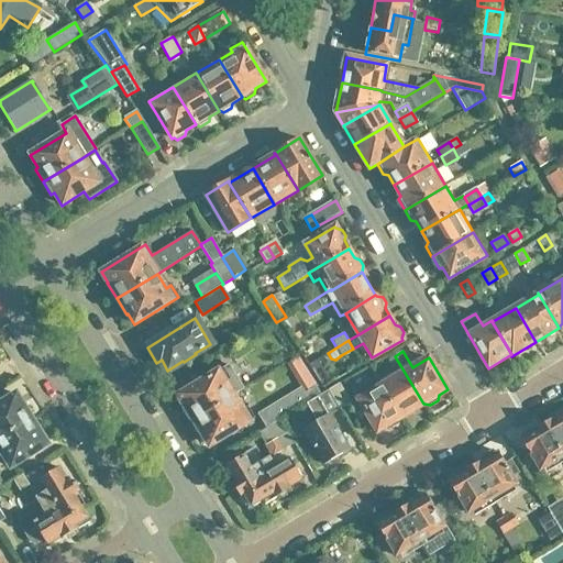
[(400,418),(423,404),(395,356),(388,360),(398,375),(382,386),(400,418)]
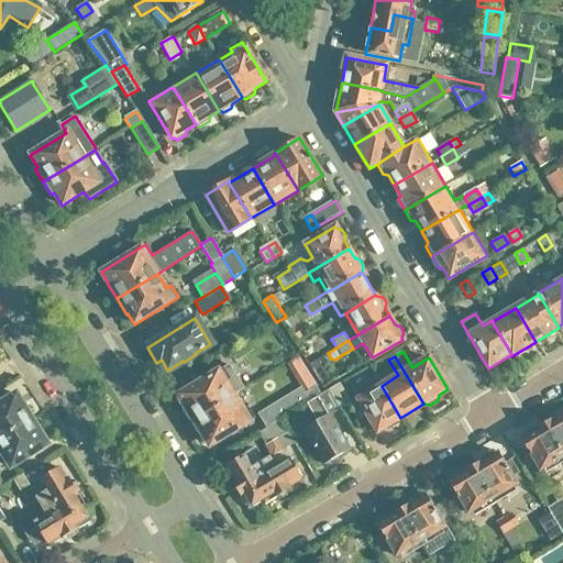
[(234,396),(233,395),(244,388),(229,364),(177,396),(192,421),(234,396)]
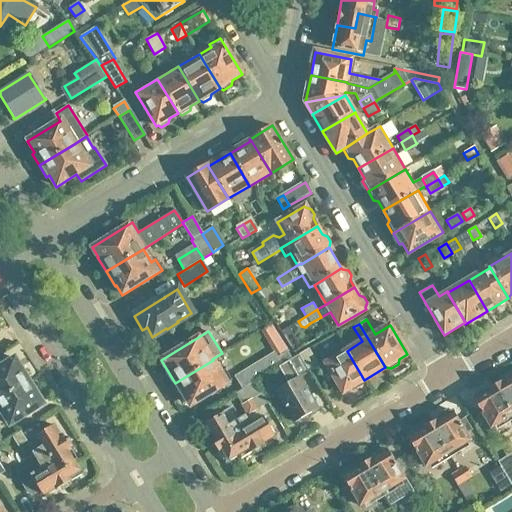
[(308,349),(298,355),(309,372),(318,366),(308,349)]
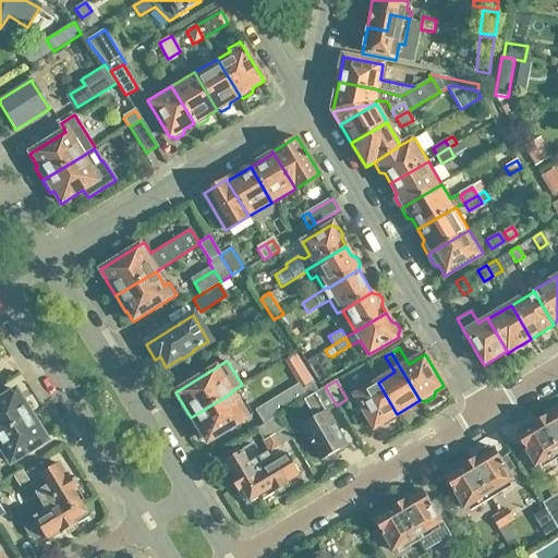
[(301,389),(300,389),(305,398),(305,399),(318,391),(318,390),(313,381),(301,389)]
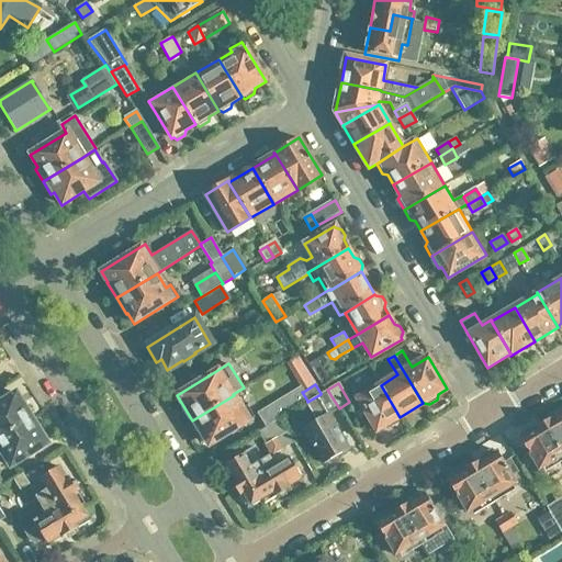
[(400,417),(381,385),(357,398),(375,431),(385,426),(391,427),(397,423),(400,417)]
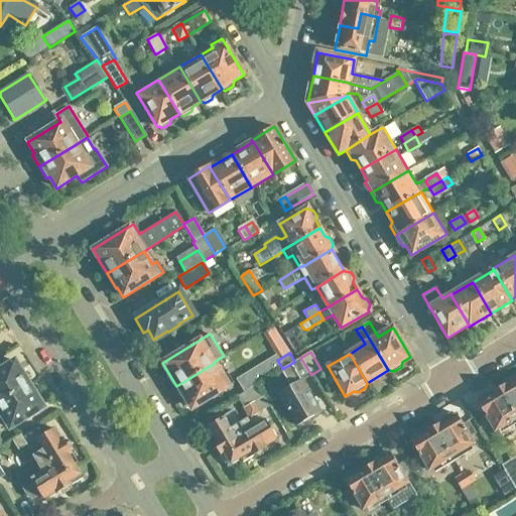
[(256,384),(278,370),(282,368),(277,360),(275,357),(237,380),(244,392),(256,384)]
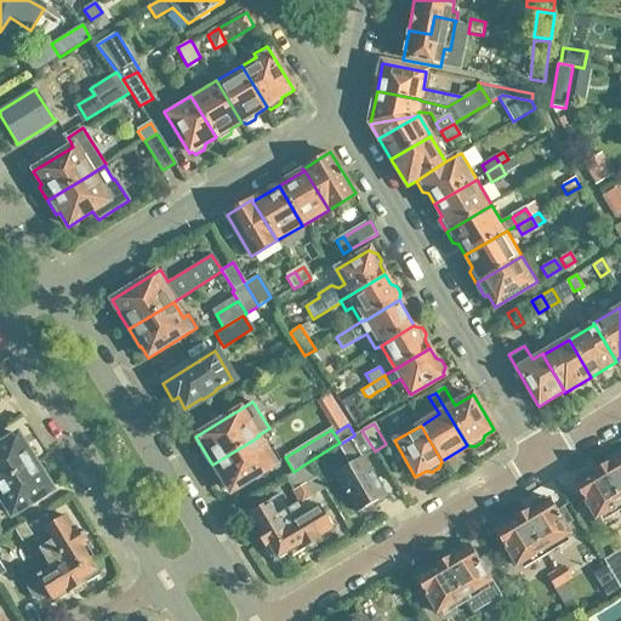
[(340,444),(339,444),(349,462),(334,472),(358,512),(360,510),(365,512),(372,507),(374,502),(385,496),(363,459),(375,451),(362,431),(354,434),(354,436),(340,444)]
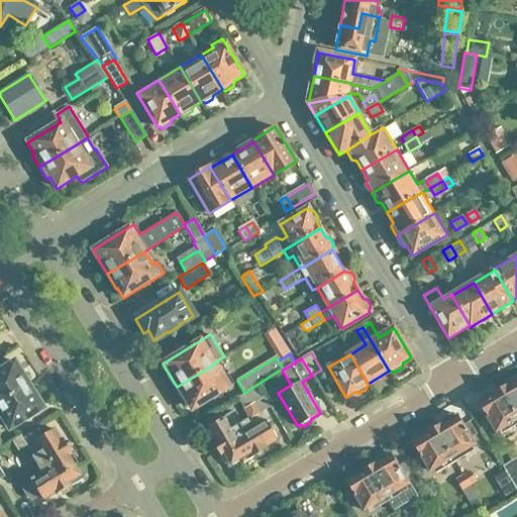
[(0,401),(27,384),(13,360),(0,369),(0,401)]
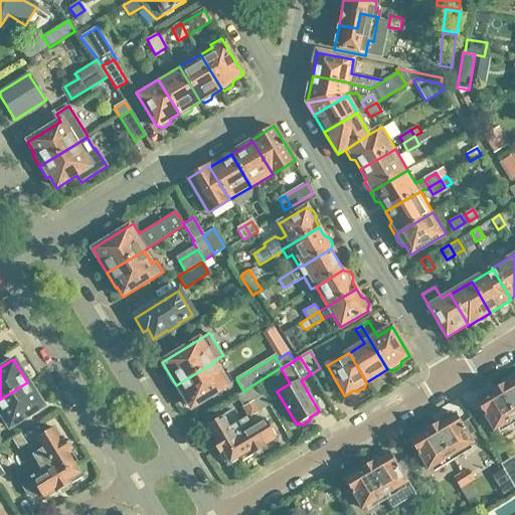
[(192,407),(232,383),(226,372),(221,375),(214,362),(176,385),(185,399),(186,398),(192,407)]
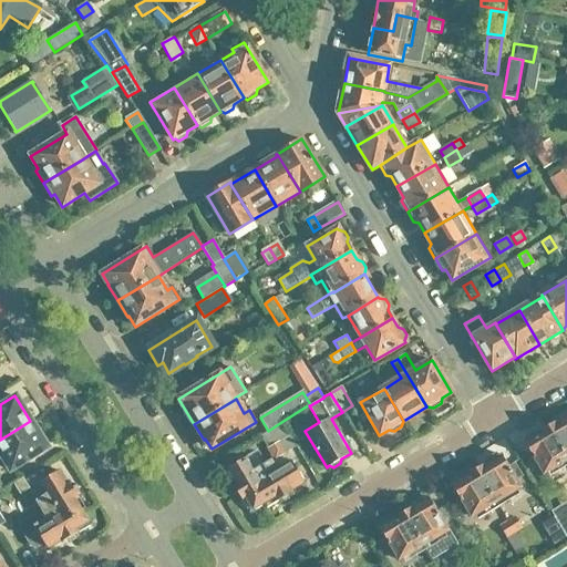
[(566,410),(558,416),(560,419),(548,425),(566,456),(566,410)]
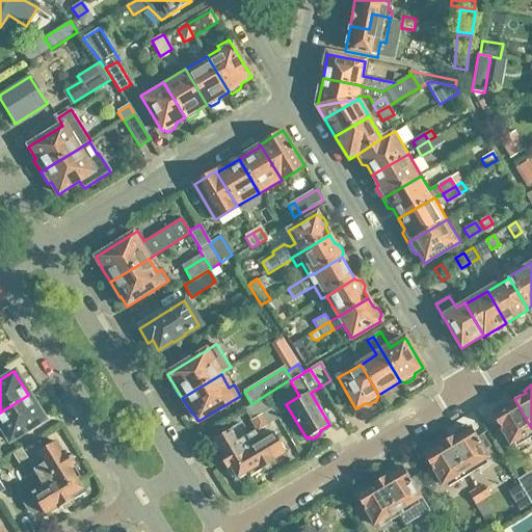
[(28,395),(0,413),(0,426),(8,440),(43,419),(28,395)]
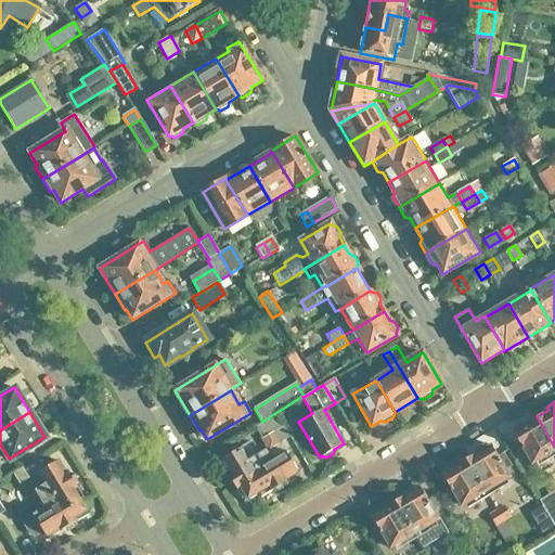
[(283,425),(275,413),(262,422),(256,426),(263,438),(273,431),(283,425)]
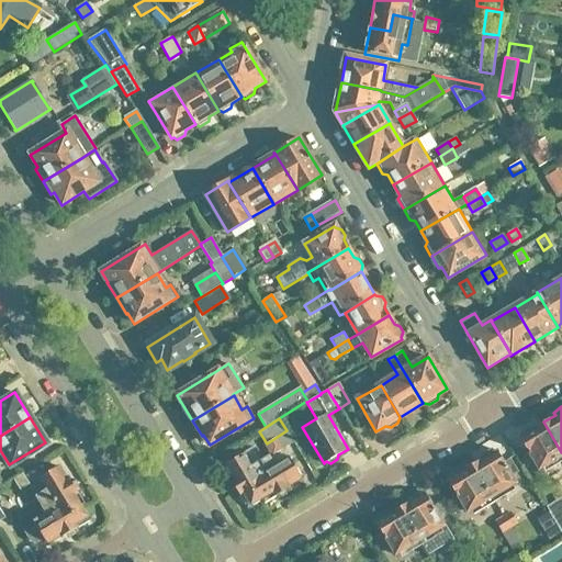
[(561,460),(561,452),(543,422),(531,429),(530,426),(521,431),(523,435),(519,437),(538,469),(542,467),(544,471),(561,460)]
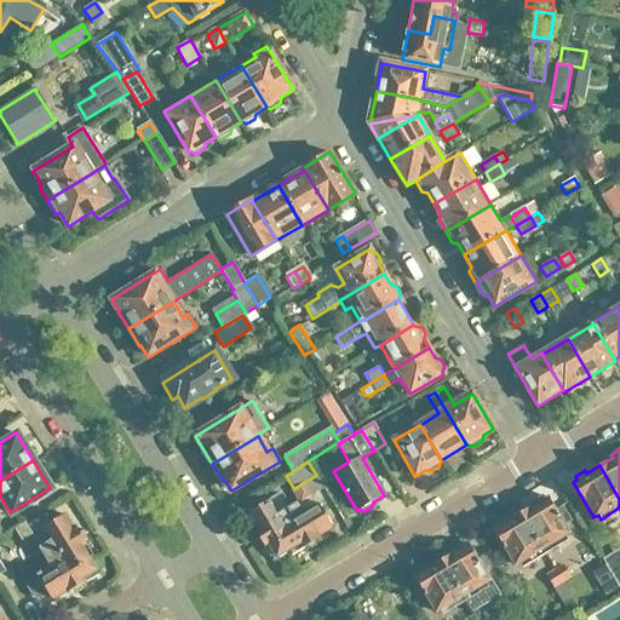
[(325,488),(316,475),(305,482),(314,495),(325,488)]
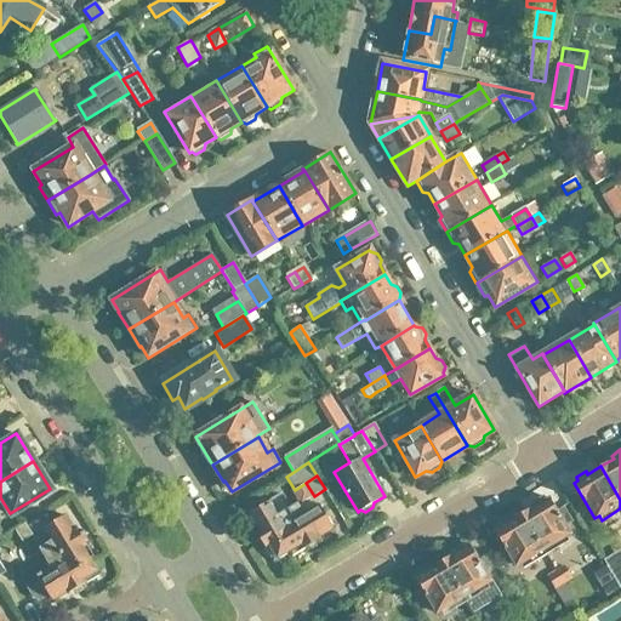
[(570,533),(548,497),(545,500),(543,496),(533,503),(534,506),(520,513),(545,553),(568,540),(565,536),(570,533)]
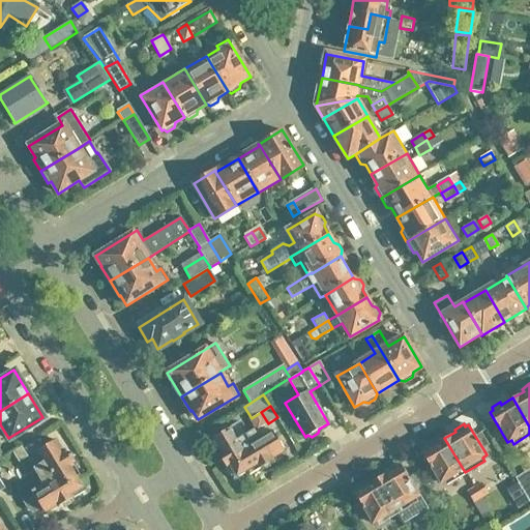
[(253,447),(245,435),(238,439),(231,427),(211,438),(219,451),(217,452),(233,478),(246,470),(238,457),(253,447)]
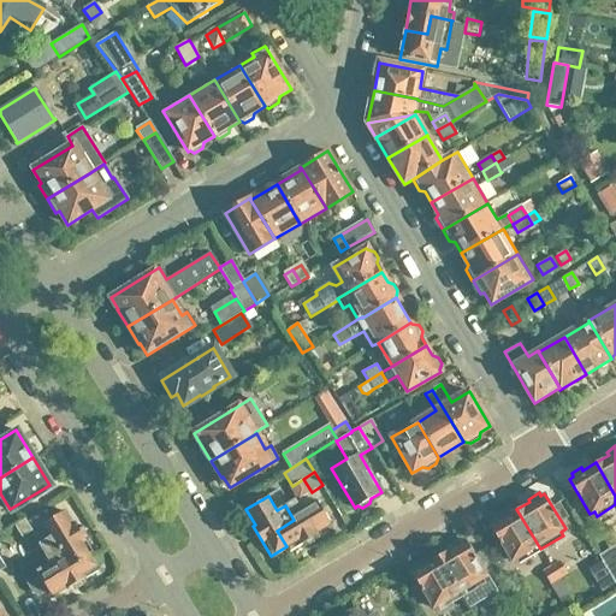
[(331,523),(318,501),(317,501),(315,498),(306,504),(308,507),(303,509),(297,498),(285,505),(294,520),(277,531),(286,546),(289,551),(319,534),(317,531),(331,523)]
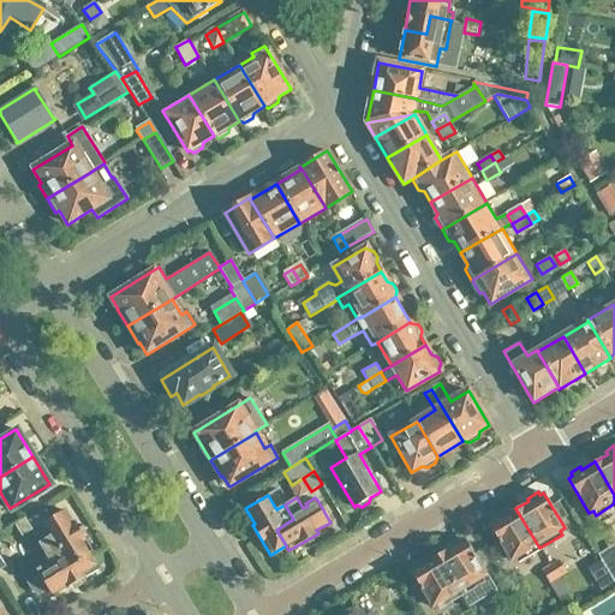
[(490,520),(493,523),(489,525),(509,560),(515,557),(518,561),(539,548),(515,508),(503,517),(501,513),(490,520)]
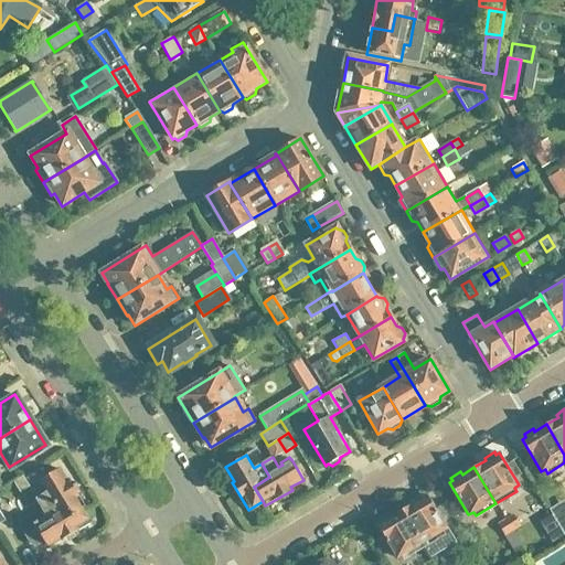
[(83,507),(66,481),(65,481),(57,469),(36,481),(44,493),(36,499),(35,499),(38,503),(42,511),(56,503),(65,518),(78,510),(83,507)]
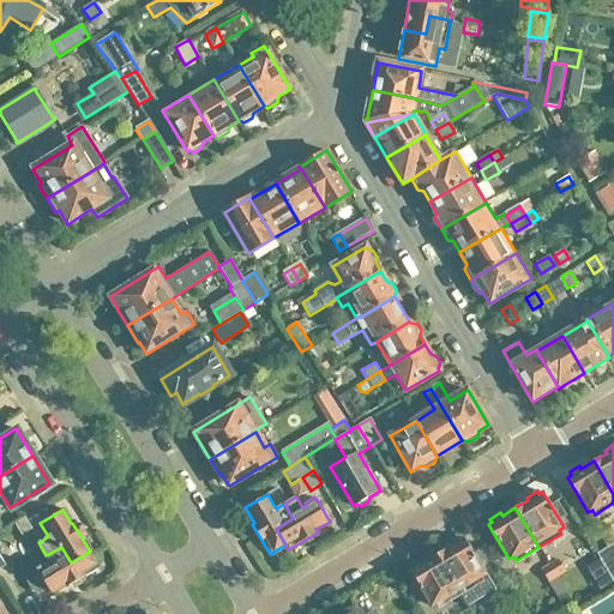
[(35,539),(23,517),(14,522),(32,552),(41,547),(38,542),(40,542),(37,537),(35,539)]
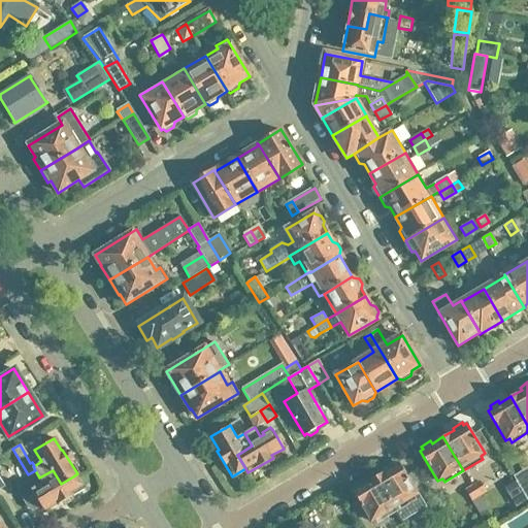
[(425,507),(399,463),(396,465),(395,462),(386,468),(387,470),(375,476),(396,510),(396,512),(402,521),(425,507)]
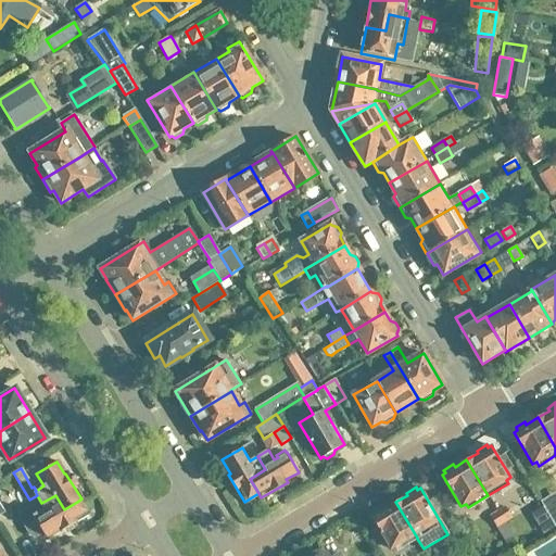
[(555,528),(555,493),(554,491),(539,501),(555,528)]
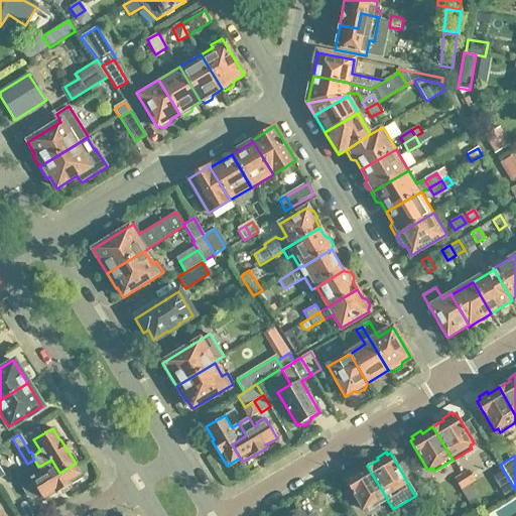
[(80,479),(72,466),(59,473),(51,460),(38,467),(42,473),(39,475),(34,467),(18,477),(21,482),(19,484),(26,496),(30,499),(38,495),(41,500),(53,492),(54,494),(80,479)]
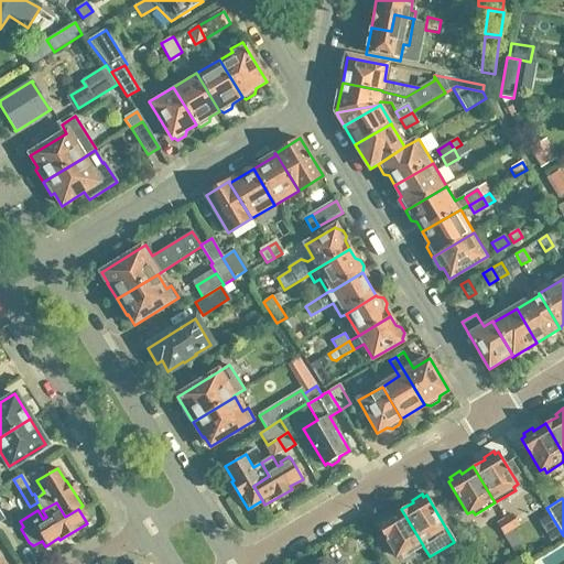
[(423,545),(401,509),(389,517),(388,513),(378,520),(380,522),(377,524),(396,556),(401,553),(403,559),(423,546),(423,545)]
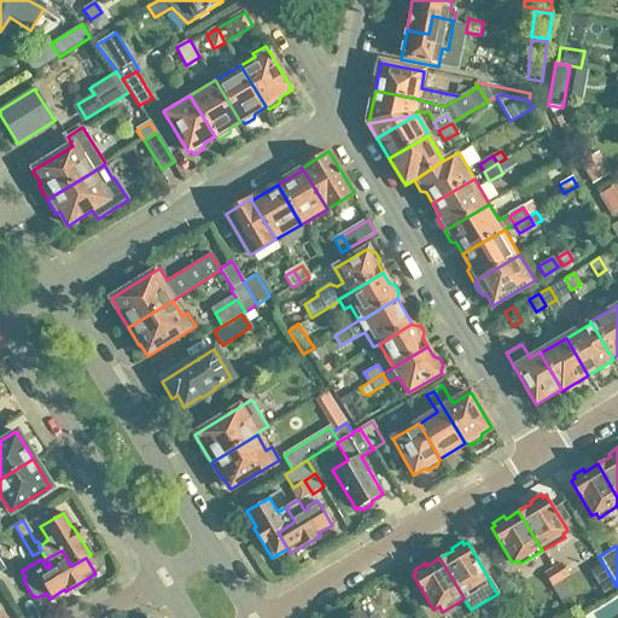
[(561,563),(552,567),(560,582),(569,576),(561,563)]
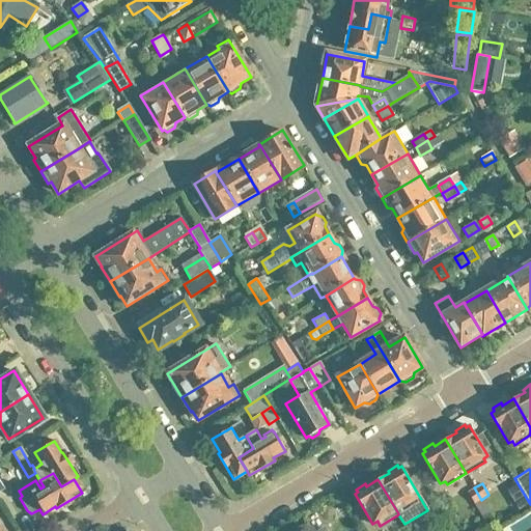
[(481,500),(474,487),(467,493),(474,504),(481,500)]
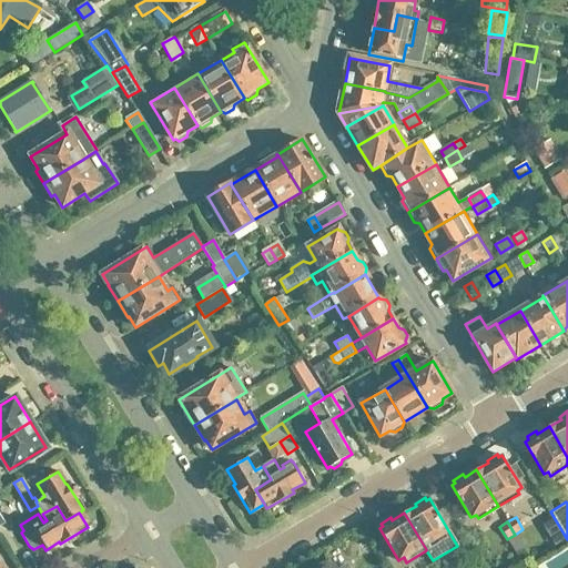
[(515,535),(507,539),(519,559),(527,555),(515,535)]
